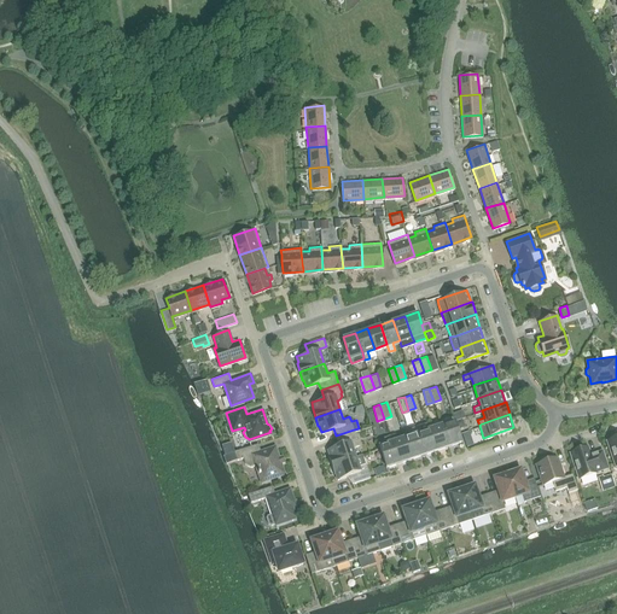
[(454,420),(441,424),(448,444),(460,439),(454,420)]
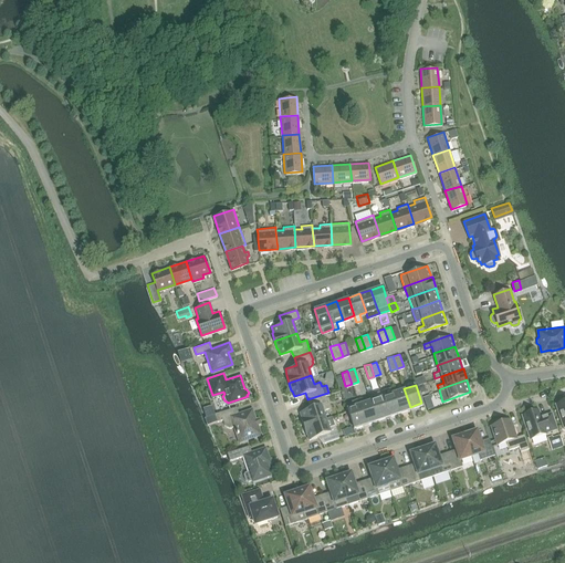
[(379,391),(387,415),(398,410),(393,393),(390,386),(379,391)]
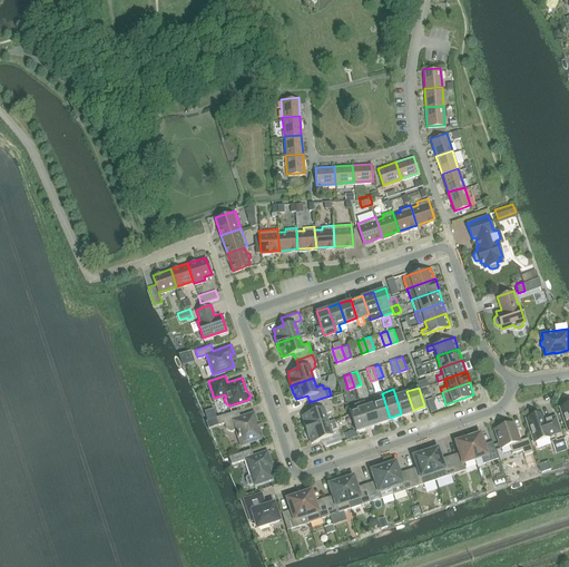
[(406,391),(395,396),(401,413),(413,410),(406,391)]
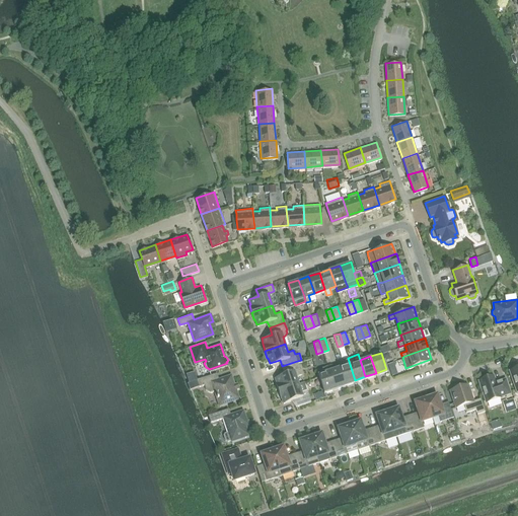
[(345,365),(339,367),(345,383),(355,380),(348,358),(343,359),(345,365)]
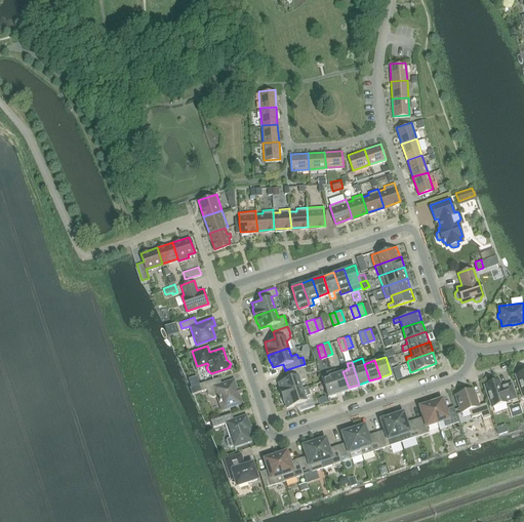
[(287,377),(277,380),(279,387),(278,387),(281,394),(301,387),(298,379),(305,377),(300,365),(285,370),(287,377)]
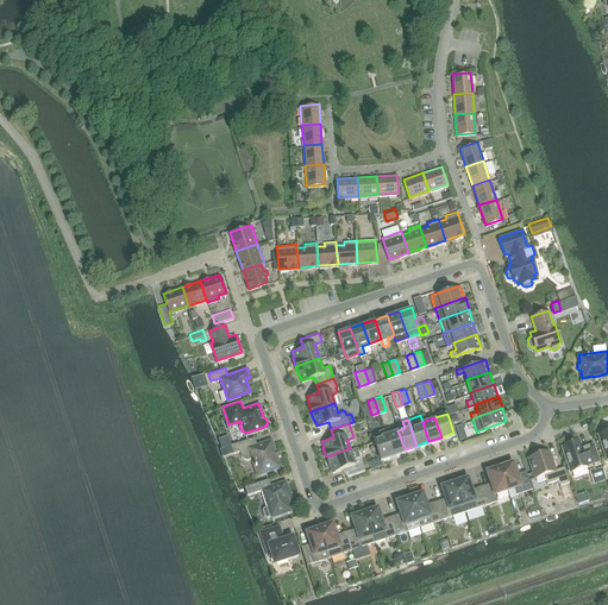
[(389,426),(383,427),(393,454),(405,449),(397,430),(392,433),(389,426)]
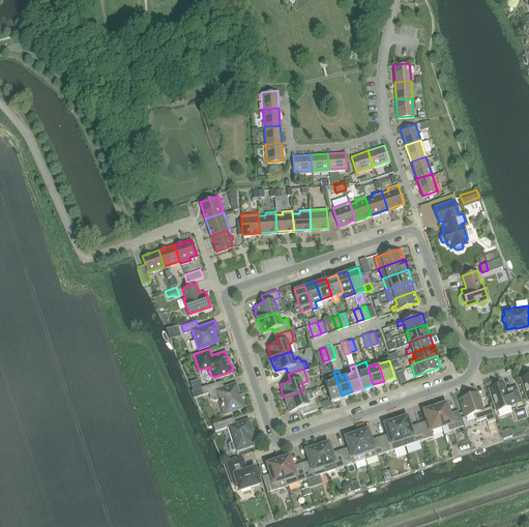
[(520,377),(527,399),(528,398),(528,371),(525,373),(524,375),(520,377)]
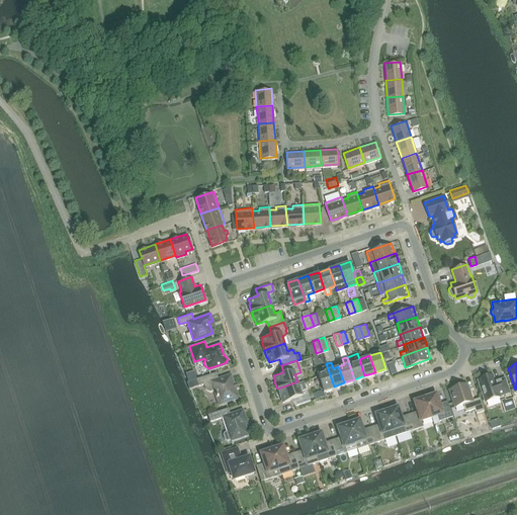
[(326,363),(315,367),(317,374),(318,373),(323,390),(334,387),(326,363)]
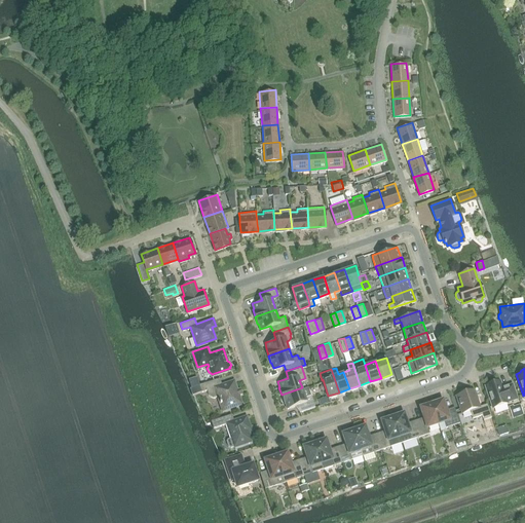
[(198,383),(201,390),(207,389),(208,394),(213,396),(217,395),(222,409),(241,403),(233,379),(219,384),(216,377),(198,383)]
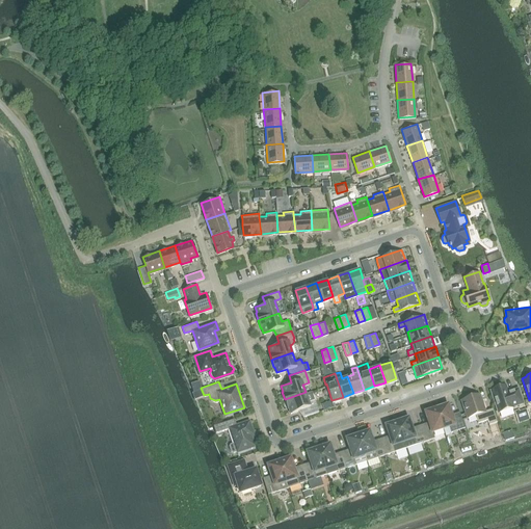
[(490,389),(498,411),(513,405),(512,404),(523,401),(518,387),(507,391),(505,384),(502,385),(499,384),(495,385),(494,388),(490,389)]
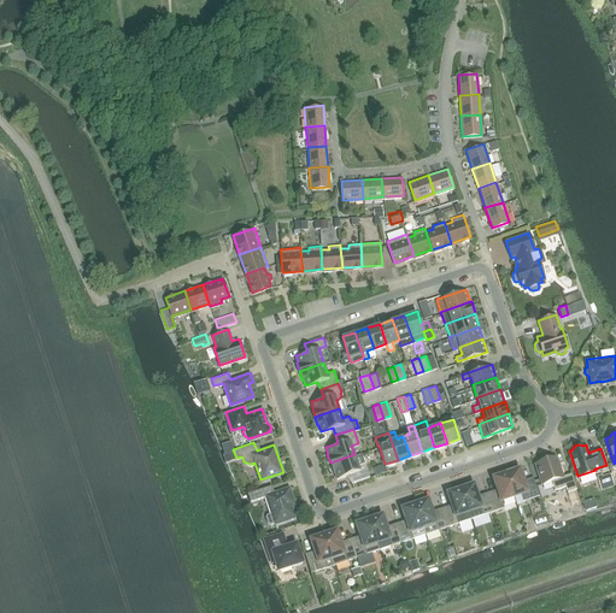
[(355,454),(330,463),(333,471),(334,471),(336,477),(348,473),(351,481),(369,475),(364,461),(362,452),(355,454)]
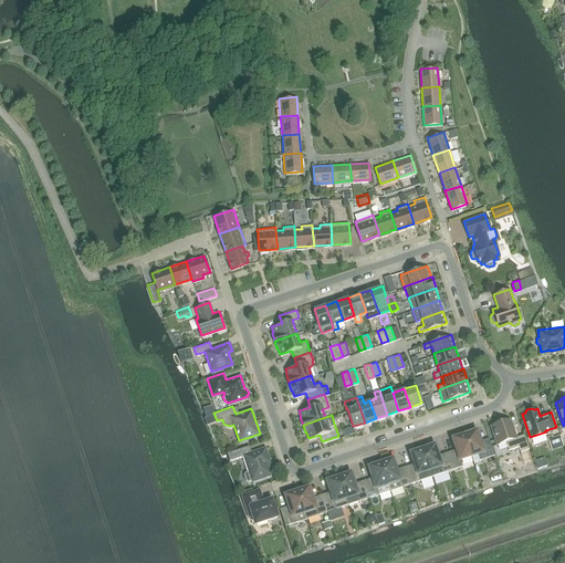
[(519,445),(520,449),(529,447),(523,433),(515,436),(510,418),(490,425),(497,442),(505,440),(509,448),(519,445)]
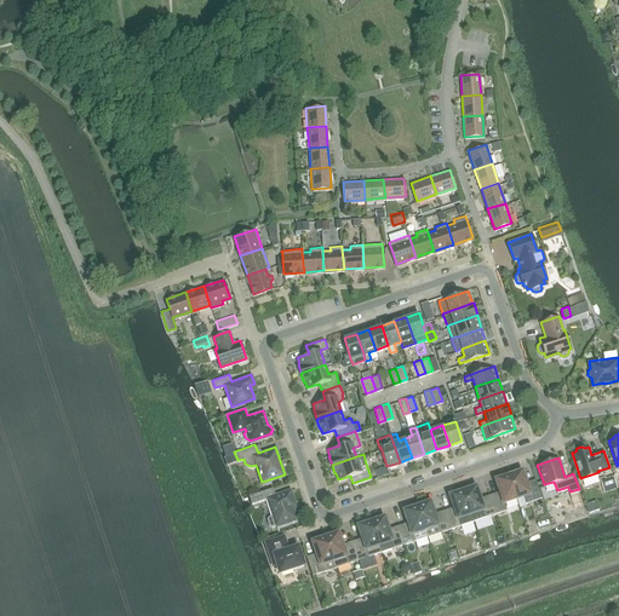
[(521,470),(509,475),(516,498),(523,495),(526,501),(542,496),(537,481),(526,484),(521,470)]
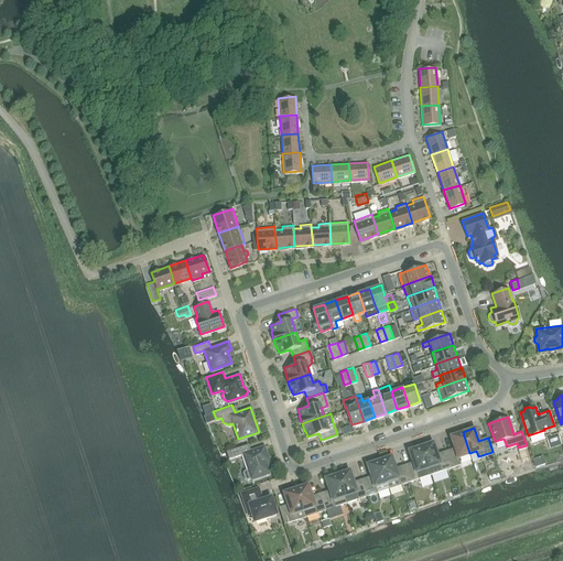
[(556,431),(550,434),(549,432),(544,434),(548,443),(559,439),(556,431)]
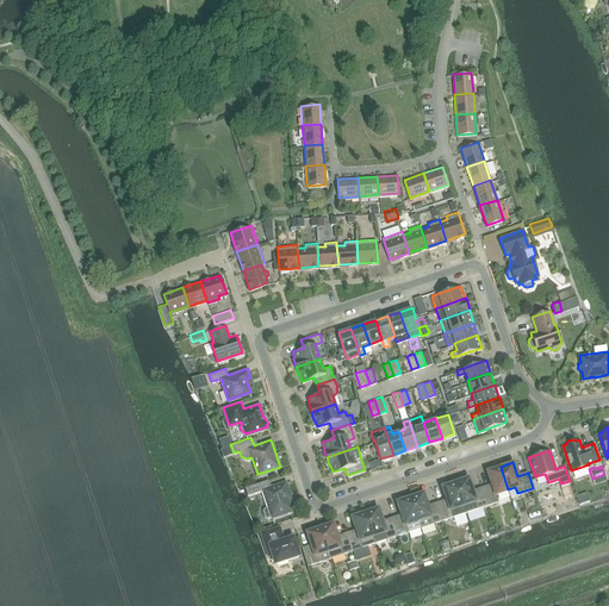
[(483,488),(488,504),(498,500),(496,493),(508,489),(501,467),(488,470),(492,485),(483,488)]
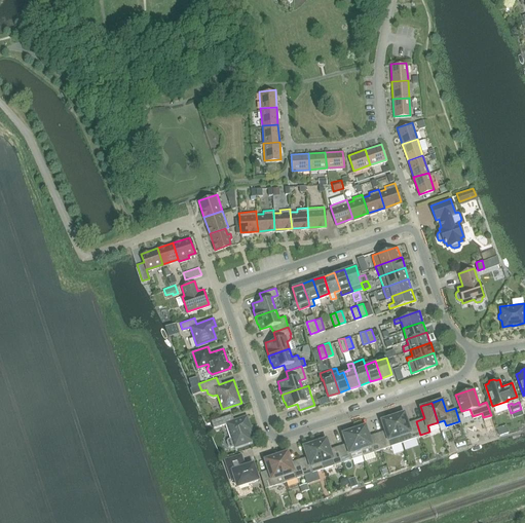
[(403,412),(392,415),(399,435),(401,441),(407,439),(420,435),(416,421),(407,424),(403,412)]
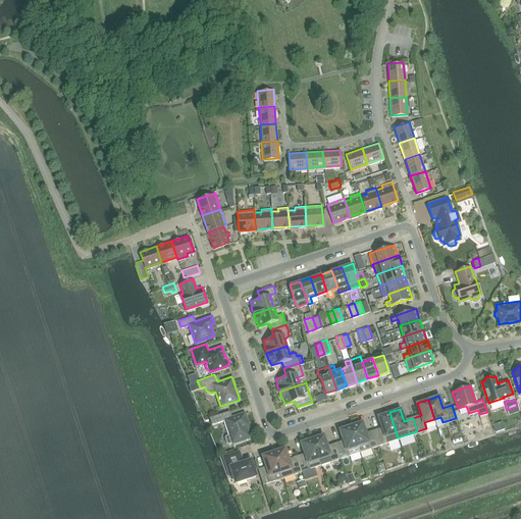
[(229,433),(225,434),(224,436),(226,442),(228,443),(232,440),(232,442),(249,436),(245,422),(247,421),(244,412),(230,416),(228,410),(209,416),(211,423),(224,419),(229,433)]
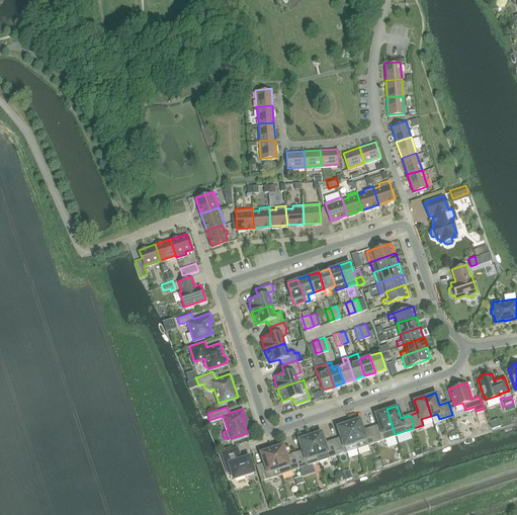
[(371,428),(375,440),(395,434),(393,428),(386,409),(375,413),(379,425),(371,428)]
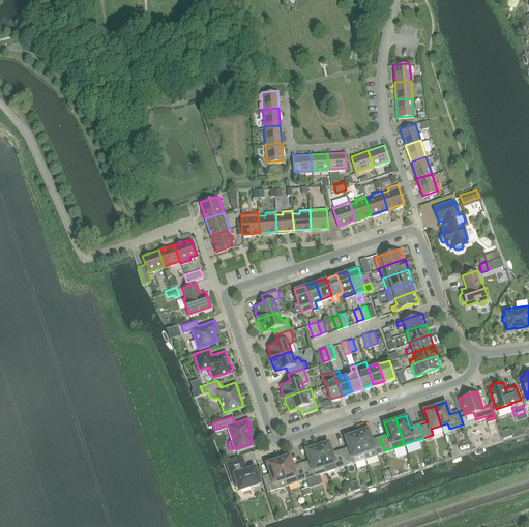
[(368,428),(356,432),(364,458),(384,450),(380,438),(372,440),(368,428)]
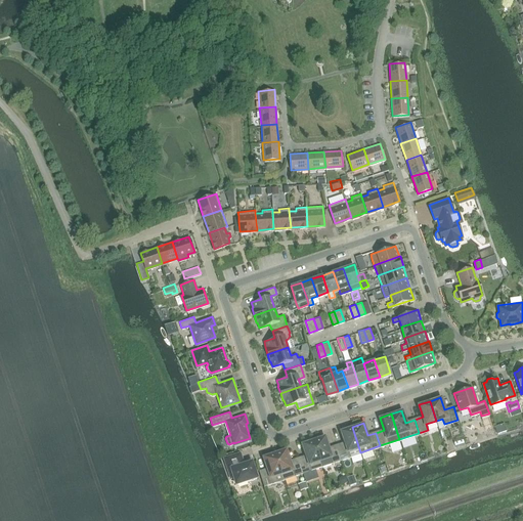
[(337,445),(341,459),(360,452),(352,427),(341,431),(345,443),(337,445)]
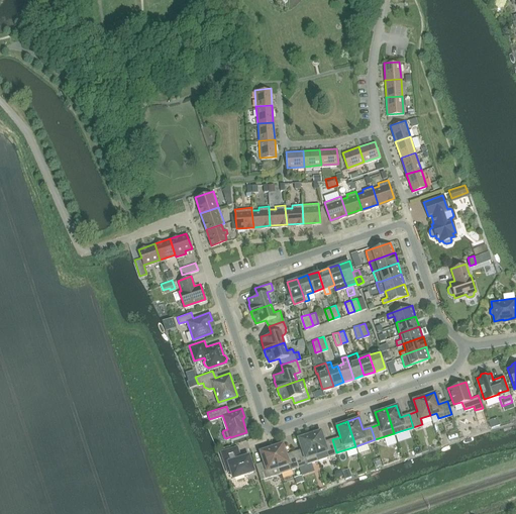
[(320,430),(309,434),(315,453),(326,449),(328,455),(336,452),(332,439),(324,442),(320,430)]
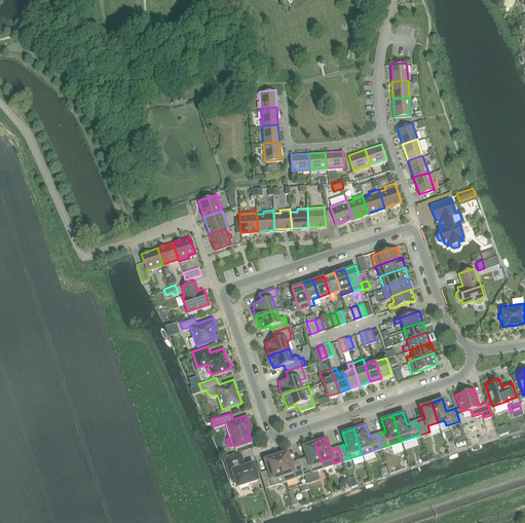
[(299,460),(303,474),(323,468),(321,461),(314,442),(303,445),(307,457),(299,460)]
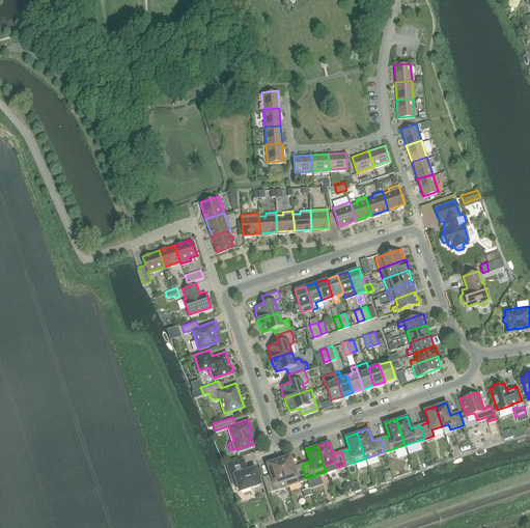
[(289,455),(278,460),(286,484),(306,478),(302,465),(294,468),(289,455)]
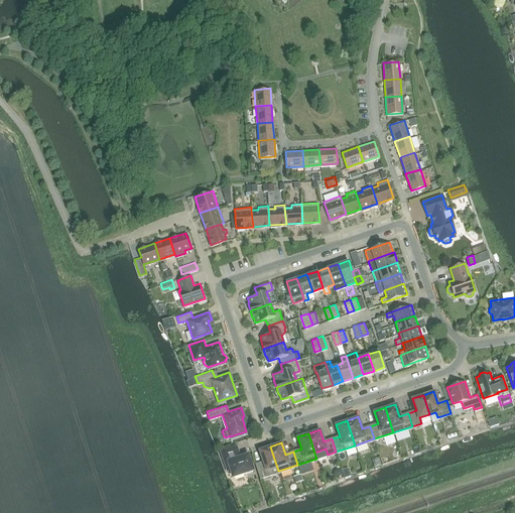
[(230,469),(232,476),(253,470),(247,454),(240,457),(236,445),(221,451),(227,470),(230,469)]
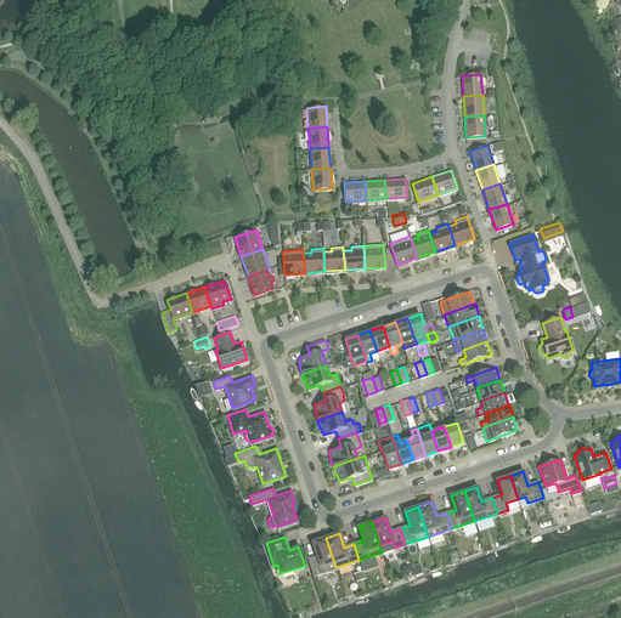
[(317,556),(308,560),(312,576),(336,567),(326,538),(312,542),(317,556)]
